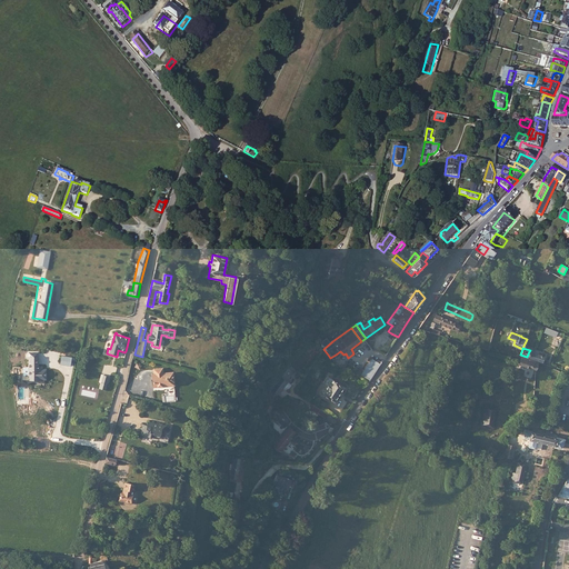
[(529,351),(527,357),(542,361),(543,357),(532,352),(529,351)]
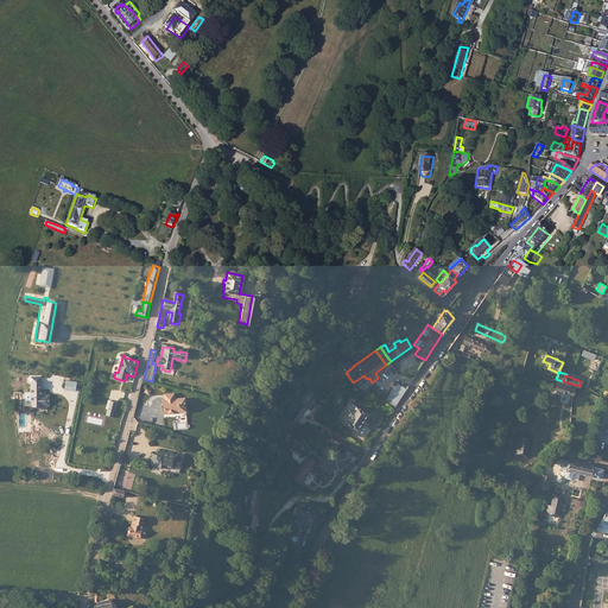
[(555,390),(572,396),(575,387),(574,387),(569,386),(563,384),(557,381),(555,390)]
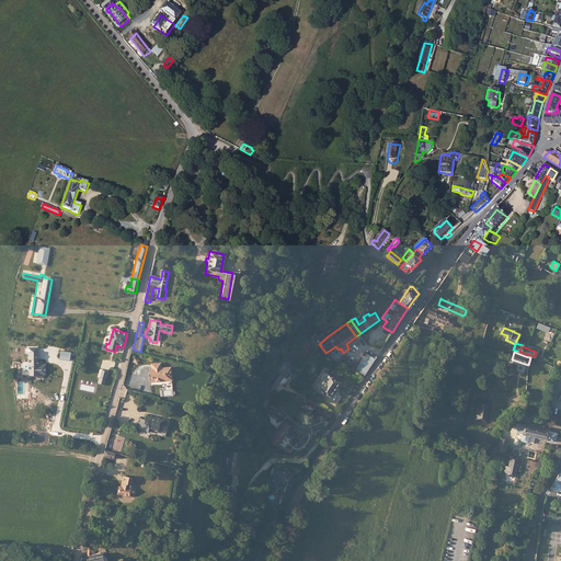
[(367,371),(376,357),(374,356),(371,358),(368,355),(363,364),(362,363),(356,371),(364,376),(367,371)]
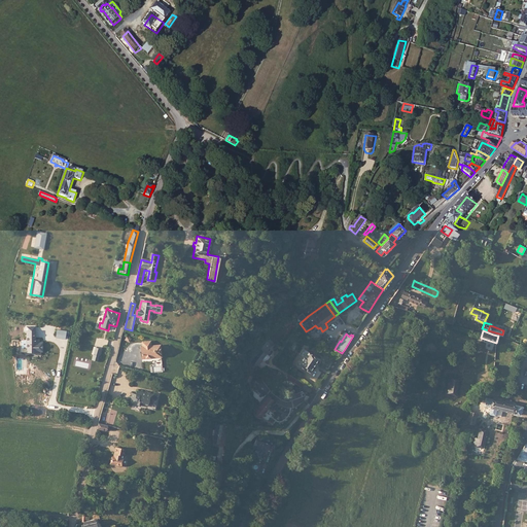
[(250,363),(255,367),(273,344),(270,342),(268,341),(250,363)]
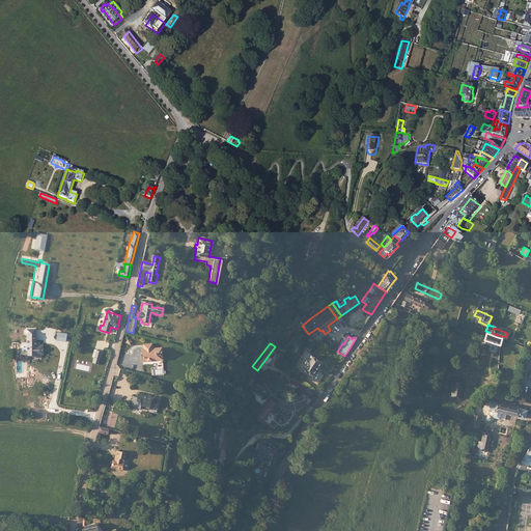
[(144,353),(142,354),(143,360),(162,359),(161,347),(151,348),(151,344),(143,344),(144,350),(144,353)]
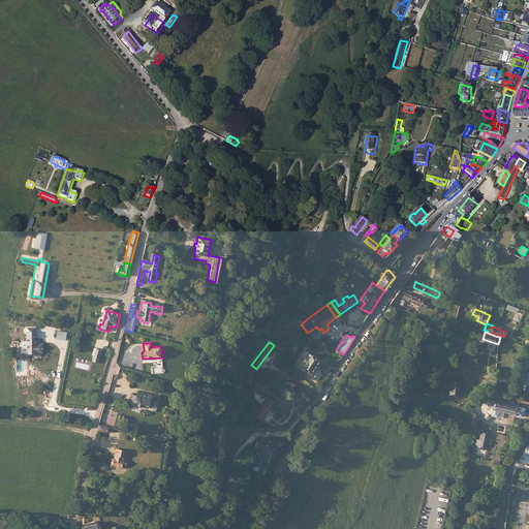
[(304,361),(301,366),(310,373),(319,360),(306,350),(303,355),(305,356),(303,360),(304,361)]
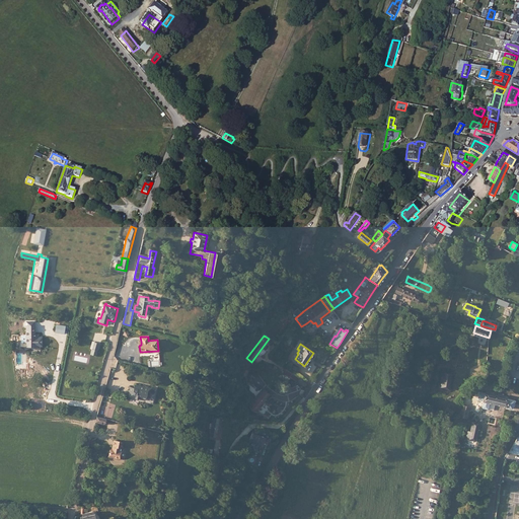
[(439,388),(450,390),(452,371),(443,370),(441,384),(440,384),(439,388)]
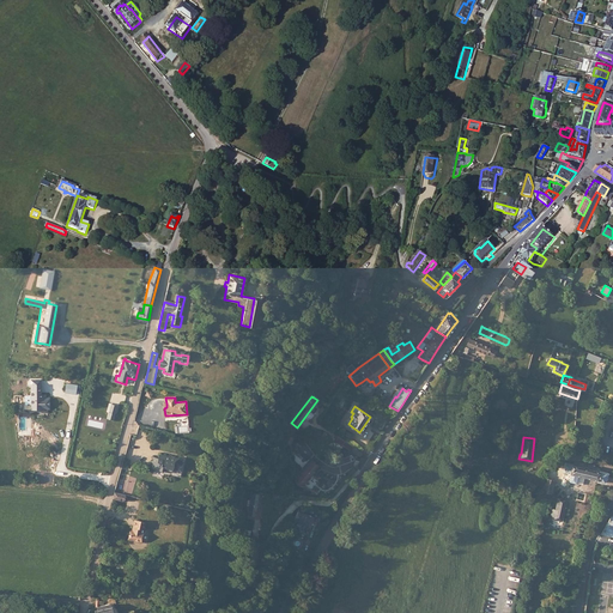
[(162,457),(158,457),(152,456),(152,457),(153,457),(153,460),(152,460),(151,461),(152,461),(152,462),(151,462),(151,463),(156,465),(156,467),(170,471),(171,468),(175,469),(176,462),(173,461),(174,456),(174,455),(170,454),(170,456),(162,454),(162,457)]
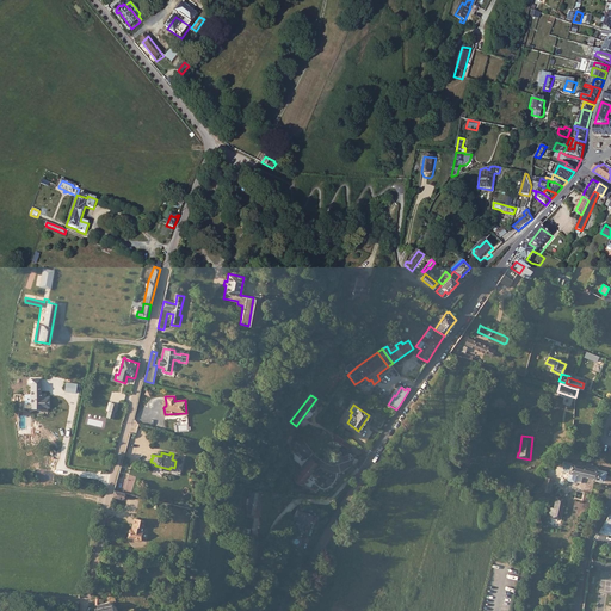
[(302,455),(298,458),(295,463),(302,469),(295,479),(303,485),(315,469),(318,467),(302,455)]
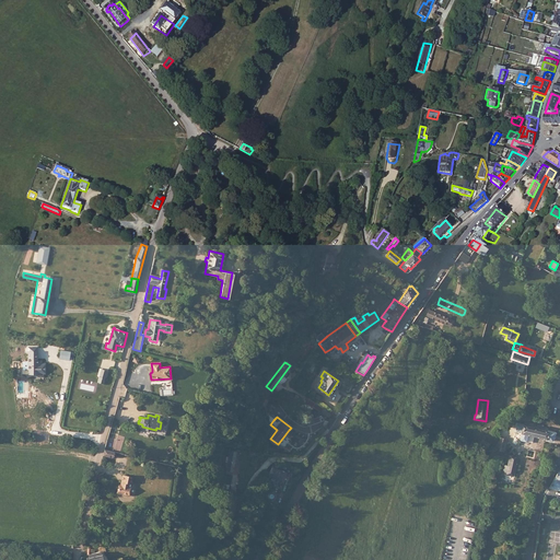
[(551,440),(553,432),(516,423),(514,431),(521,432),(518,440),(520,440),(521,435),(526,436),(527,434),(533,435),(551,440)]
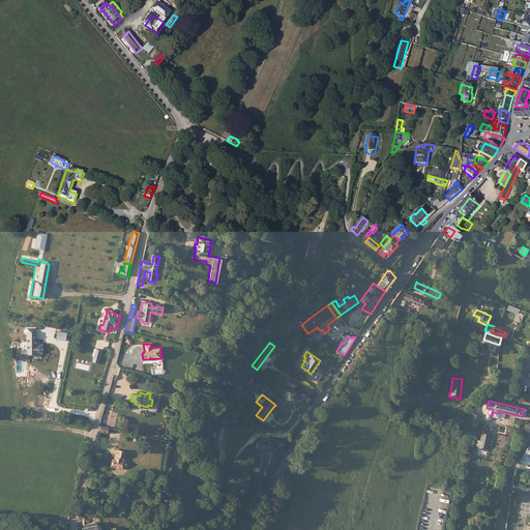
[(479,415),(472,414),(470,425),(472,427),(476,428),(479,415)]
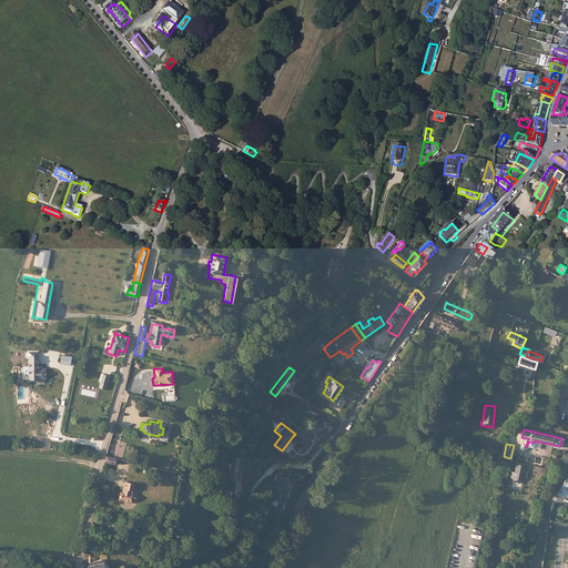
[(236,478),(241,457),(235,456),(233,465),(231,477),(236,478)]
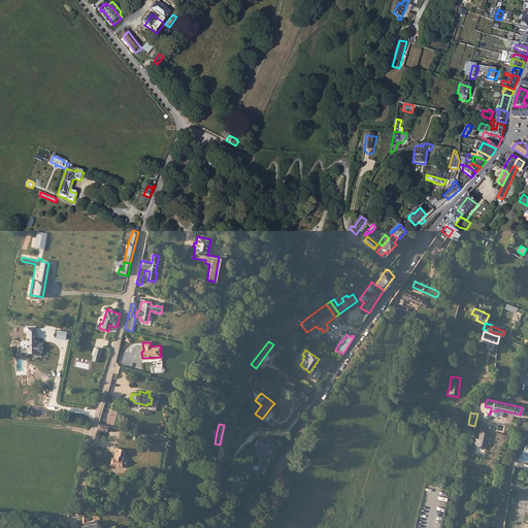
[(475,447),(481,448),(483,449),(487,430),(480,428),(477,438),(475,437),(474,444),(476,446),(475,447)]
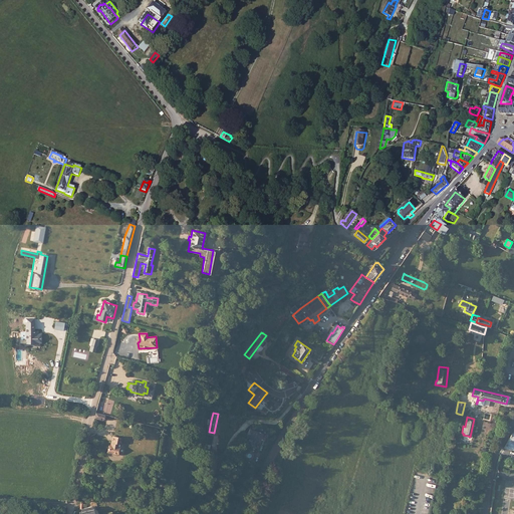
[(264,432),(256,428),(250,440),(264,447),(267,440),(261,437),(264,432)]
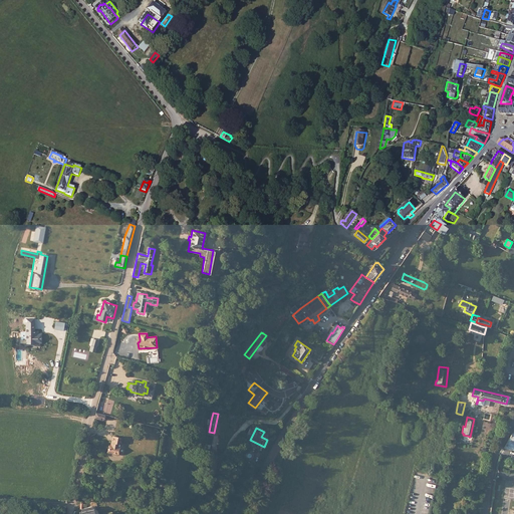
[(513,443),(513,433),(504,448),(513,449),(513,443)]
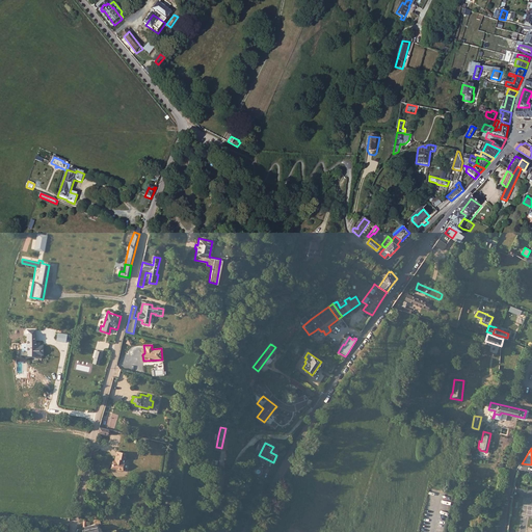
[(116,455),(115,456),(114,461),(112,461),(110,468),(111,469),(121,471),(121,470),(122,471),(124,463),(123,463),(125,453),(118,452),(117,455),(116,455)]
